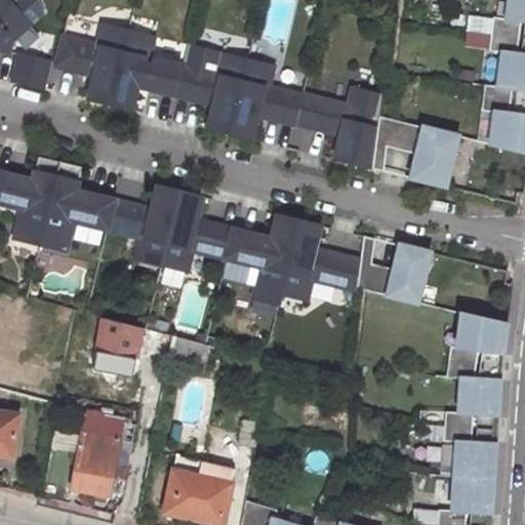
[(0,0),(0,12),(11,3),(8,0),(0,0)]
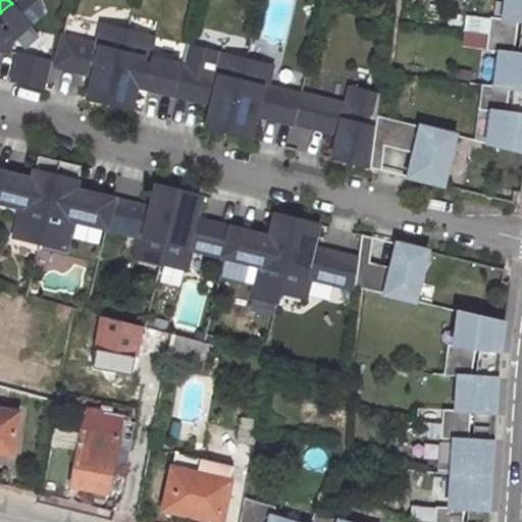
[(491,111),(487,144),(521,152),(521,113),(506,112),(509,89),(521,90),(521,53),(513,53),(518,21),(521,21),(521,0),(506,0),(504,19),(490,18),(485,51),(500,53),(494,87),(481,86),(478,110),(491,111)]
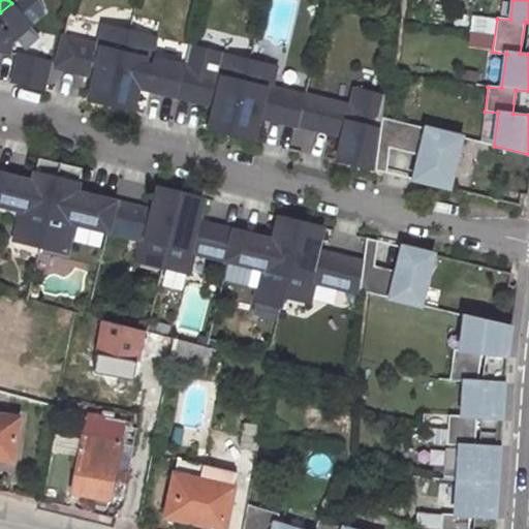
[(11,3),(0,12),(0,51),(8,53),(11,41),(30,24),(11,3)]
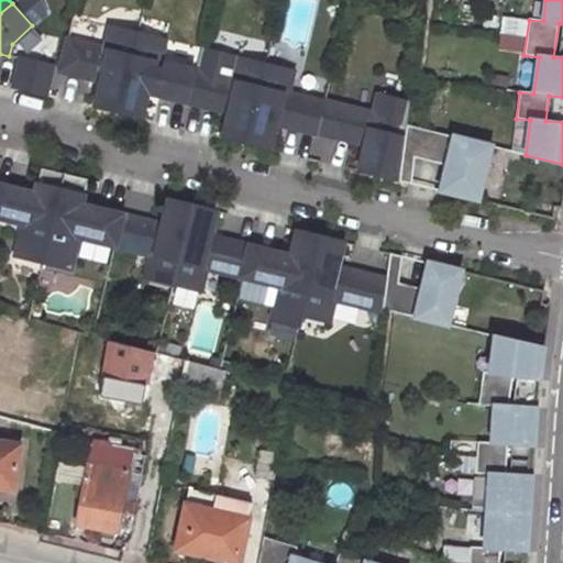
[(562,23),(559,23),(553,57),(562,57),(562,23)]
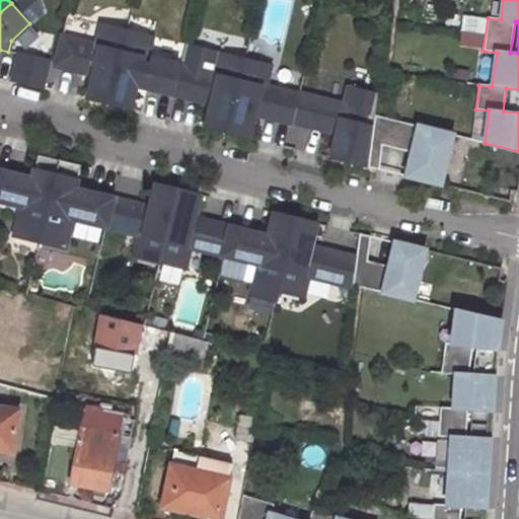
[(93,75),(87,98),(108,103),(127,30),(101,24),(96,46),(62,36),(56,66),(93,75)]
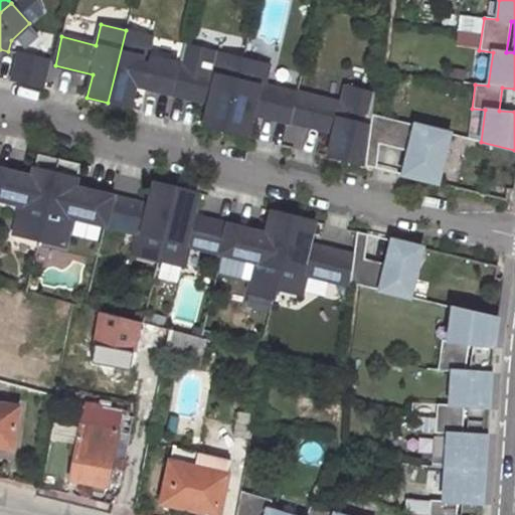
[(126,30),(108,103),(129,108),(135,84),(172,94),(179,65),(145,57),(150,36),(126,30)]
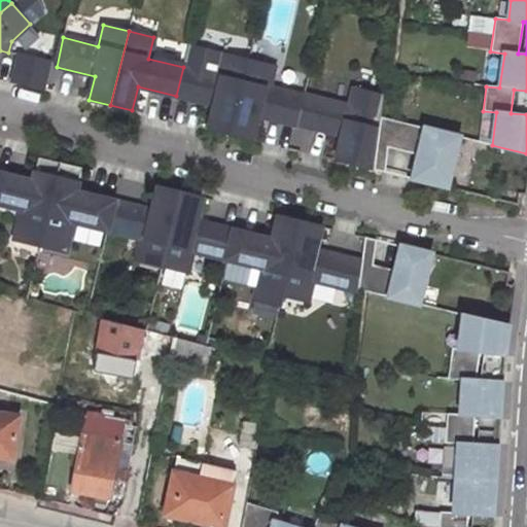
[(214,105),(209,130),(231,135),(248,60),(223,54),(217,75),(183,67),(176,96),(214,105)]
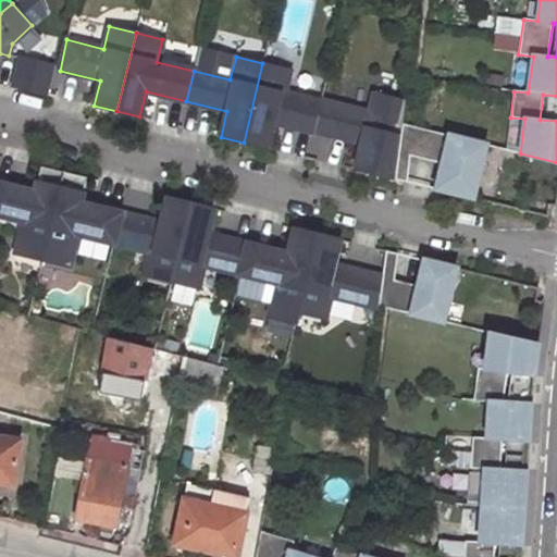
[(21,58),(14,86),(44,94),(50,65),(21,58)]
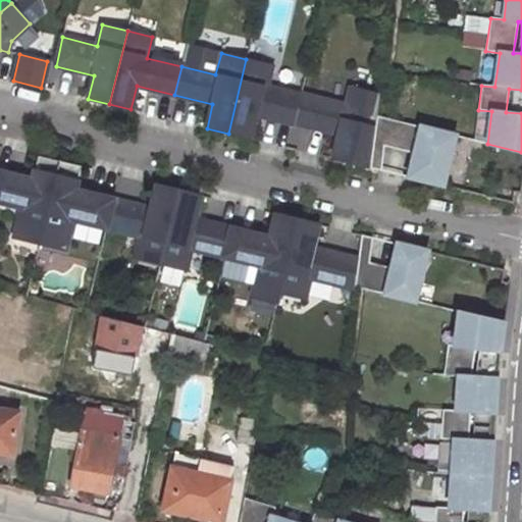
[(246,59),(228,134),(250,139),(255,115),(294,124),(294,123),(301,95),(266,87),(271,65),(246,59)]
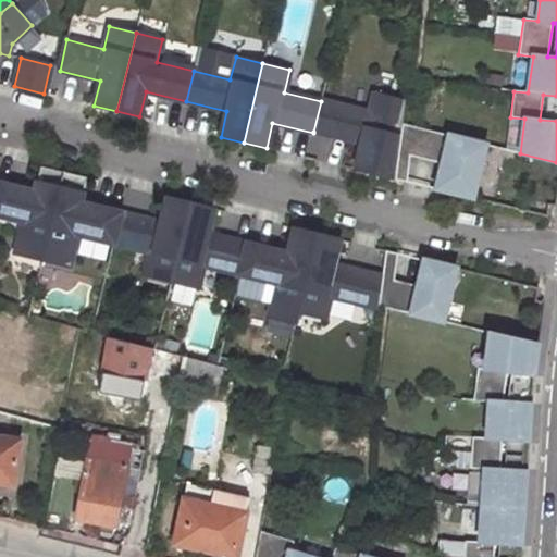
[(321,101),(313,132),(351,140),(353,136),(362,138),(355,170),(395,180),(398,153),(401,124),(405,101),(374,94),(370,112),(321,100),(321,101)]
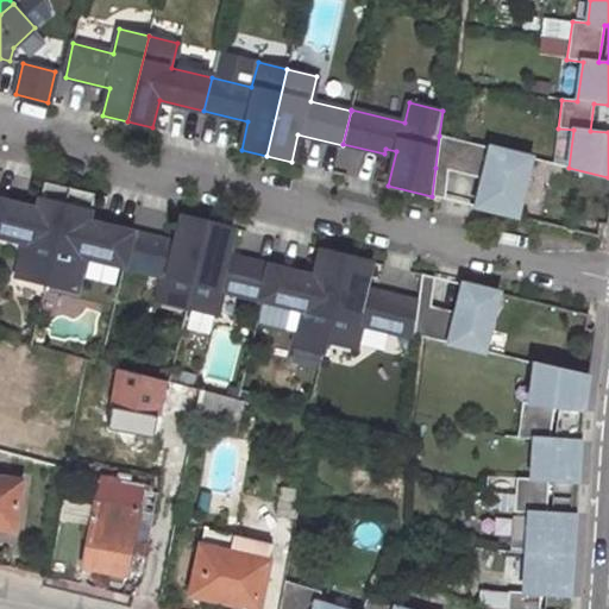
[(608,105),(594,104),(590,131),(608,132),(608,105)]
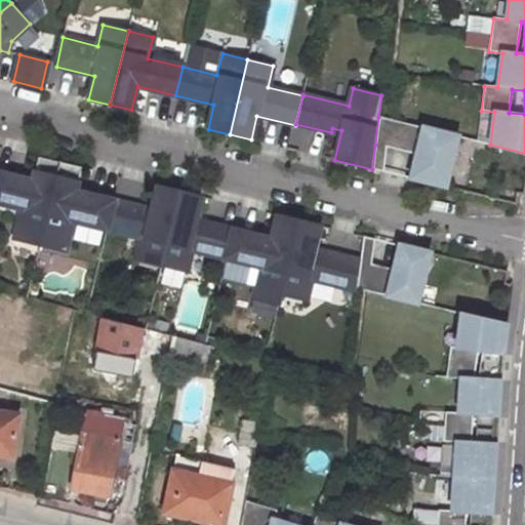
[(446,187),(458,136),(378,117),(375,145),(387,147),(406,152),(417,155),(411,178),(446,187)]
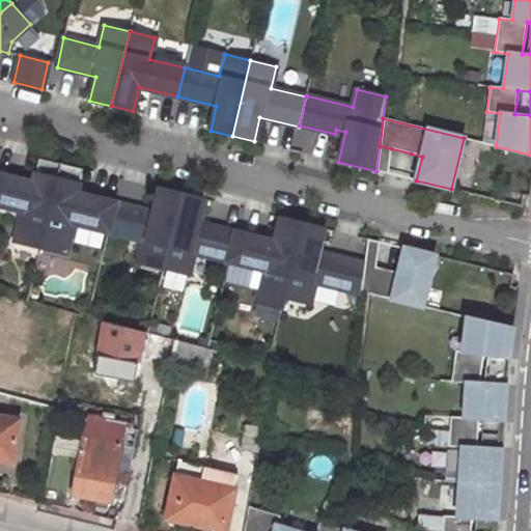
[(380,146),(376,171),(388,173),(391,148),(380,146)]
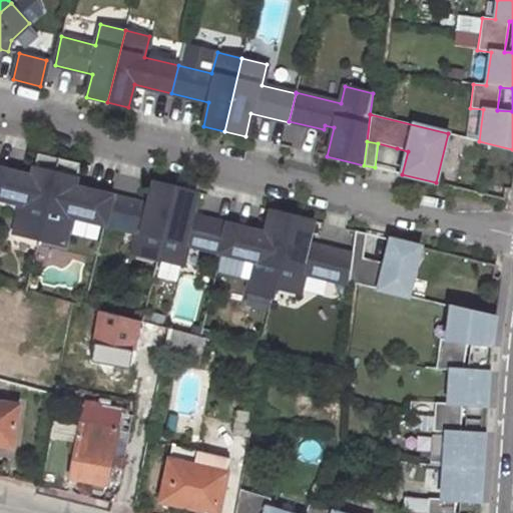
[(32,176),(0,168),(0,198),(21,203),(14,233),(39,239),(58,158),(37,153),(32,176)]
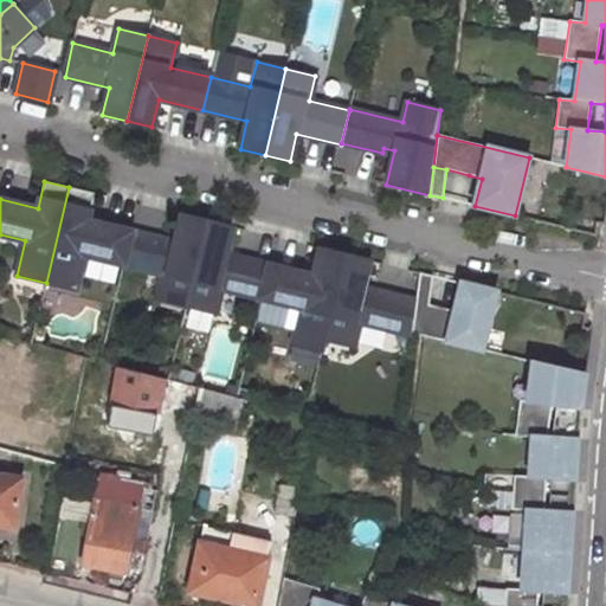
[(94,193),(69,187),(46,283),(75,290),(83,255),(123,265),(131,232),(86,221),(94,193)]
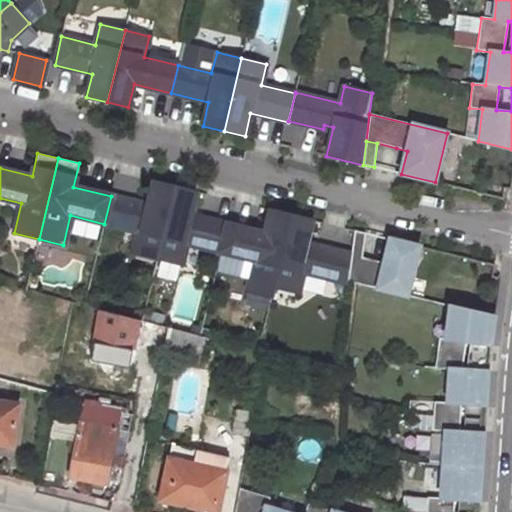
[(148,205),(111,196),(104,224),(137,232),(132,253),(157,259),(175,187),(154,182),(148,205)]
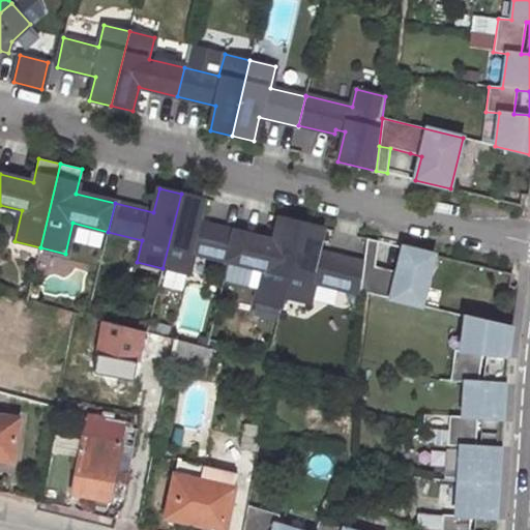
[(181,194),(163,268),(188,274),(194,253),(228,261),(235,232),(197,223),(203,199),(181,194)]
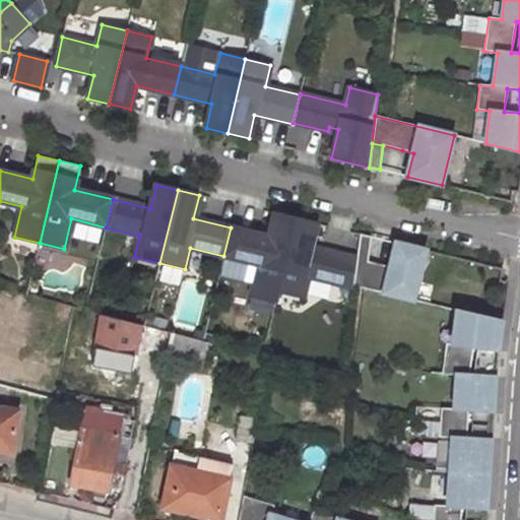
[(269,237),(231,228),(223,256),(258,264),(251,295),(275,301),(277,291),(296,218),(275,213),(269,237)]
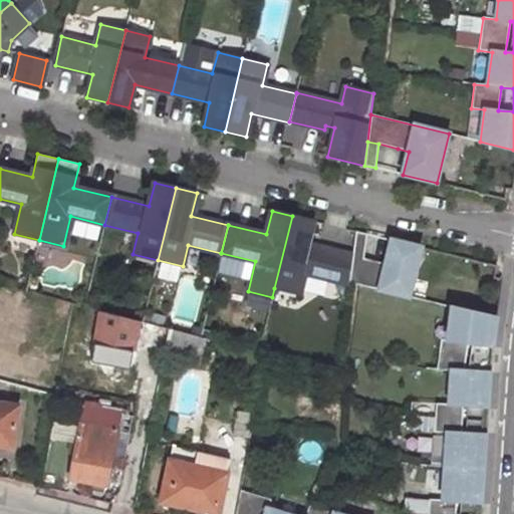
[(313,221),(292,216),(274,288),(299,294),(304,274),(348,284),(349,282),(352,255),(307,244),(313,221)]
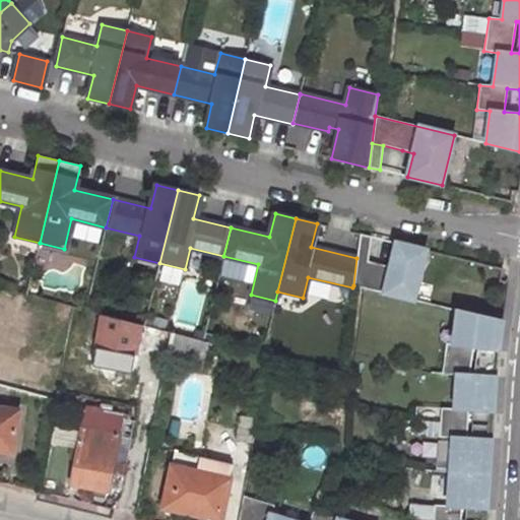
[(371,237),(360,234),(356,257),(368,259),(371,237)]
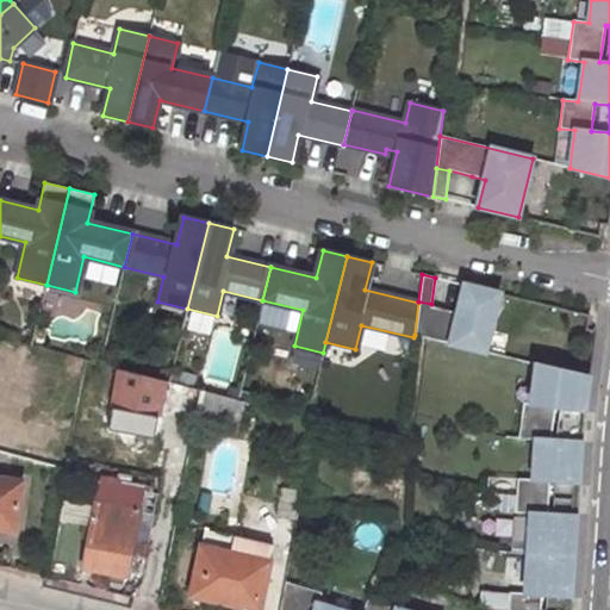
[(418,303),(415,335),(485,353),(499,293),(464,285),(458,313),(431,306),(431,304),(418,302),(418,303)]
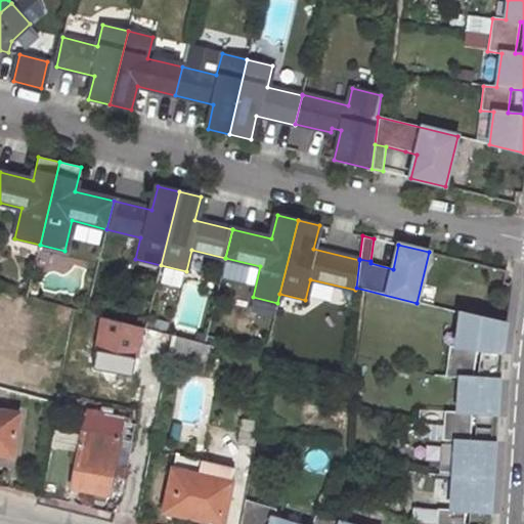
[(433,523),(462,523),(463,515),(488,517),(494,446),(470,444),(472,417),(497,420),(501,384),(475,381),(479,354),(504,356),(508,325),(463,315),(457,350),(449,349),(445,380),(460,381),(456,416),(443,413),(441,443),(454,444),(448,513),(435,512),(433,523)]
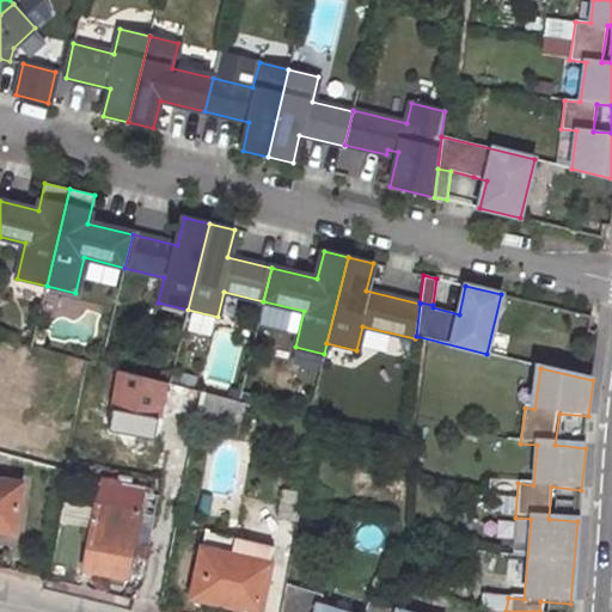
[(201,392),(153,379),(145,407),(196,421),(201,392)]
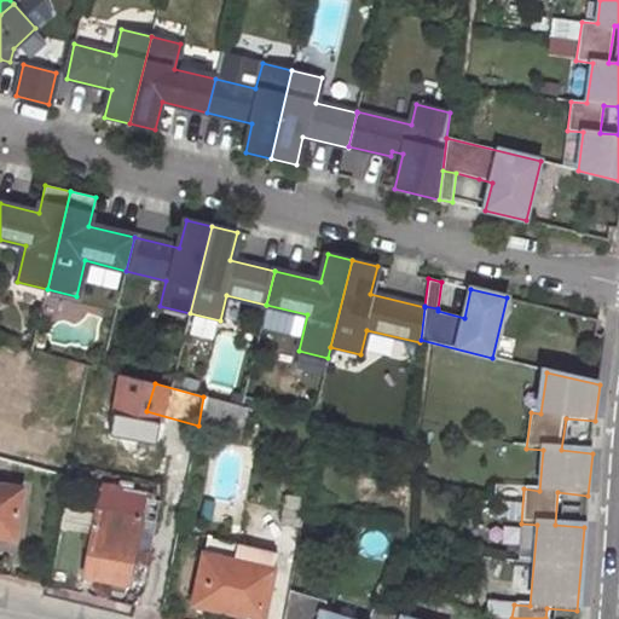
[(198,426),(237,435),(244,408),(203,397),(198,426)]
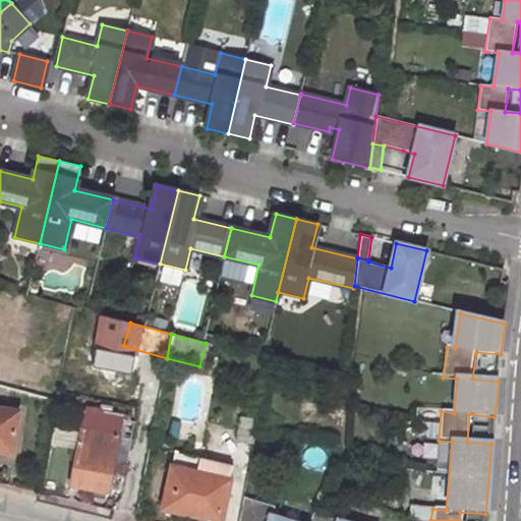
[(472,379),(499,382),(501,354),(476,352),(472,379)]
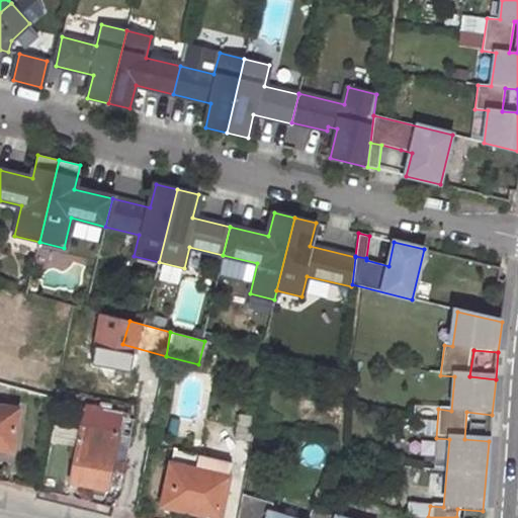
[(18,409),(0,406),(0,412),(17,415),(18,409)]
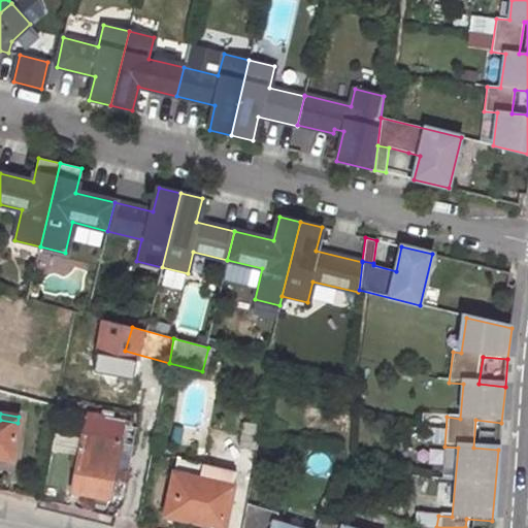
[(69,492),(106,500),(112,469),(118,441),(130,443),(132,431),(122,428),(123,424),(86,416),(69,492)]
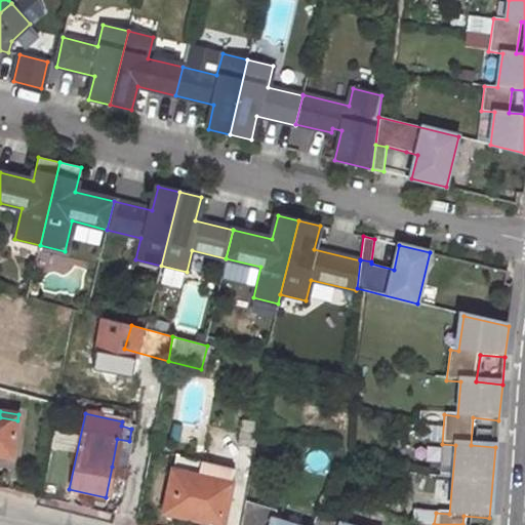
[(0,455),(11,457),(17,420),(0,417),(0,455)]
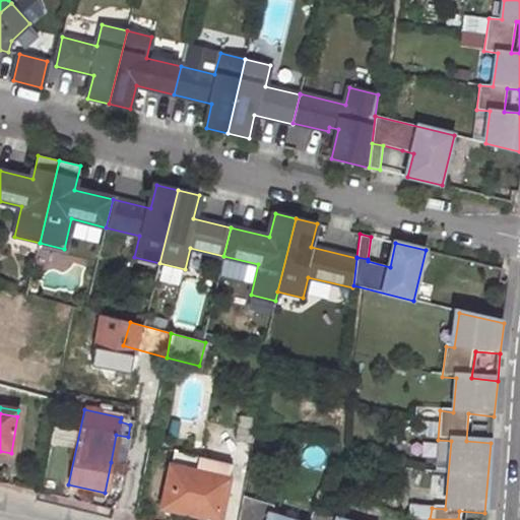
[(466,441),(491,443),(494,416),(468,413),(466,441)]
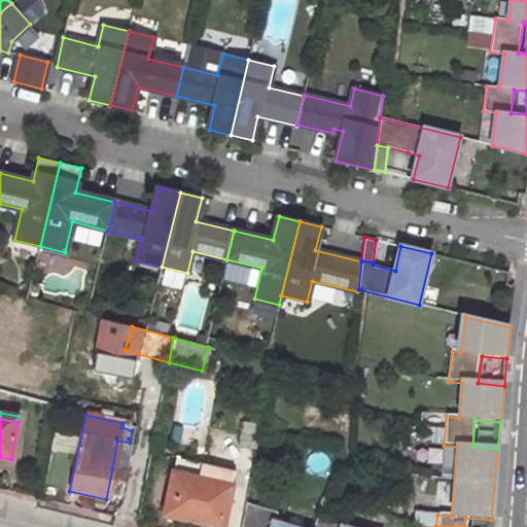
[(130,443),(117,441),(112,468),(124,471),(130,443)]
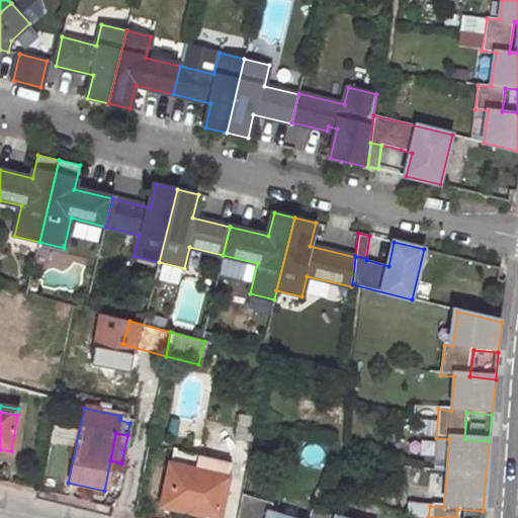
[(177,451),(173,463),(229,478),(232,464),(177,451)]
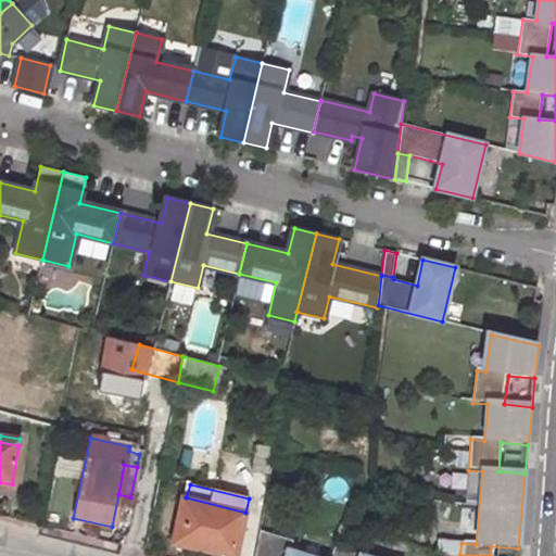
[(230,555),(234,555),(245,513),(186,497),(175,543),(230,555)]
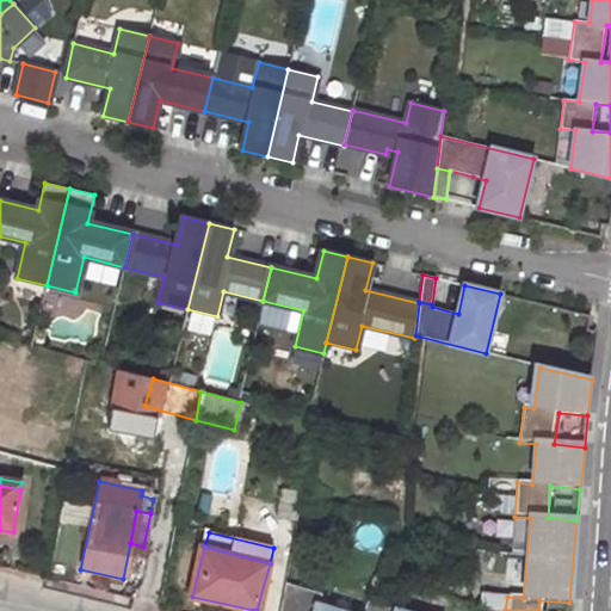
[(285,585),(279,610),(388,610),(366,604),(364,610),(328,610),(318,608),(321,596),(285,585)]
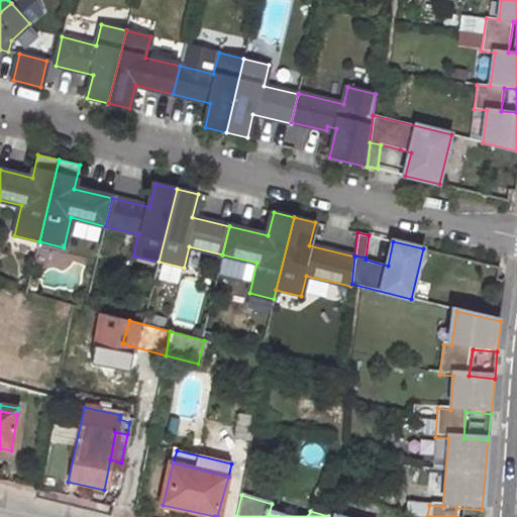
[(455,516),(481,516),(482,510),(456,508),(455,516)]
